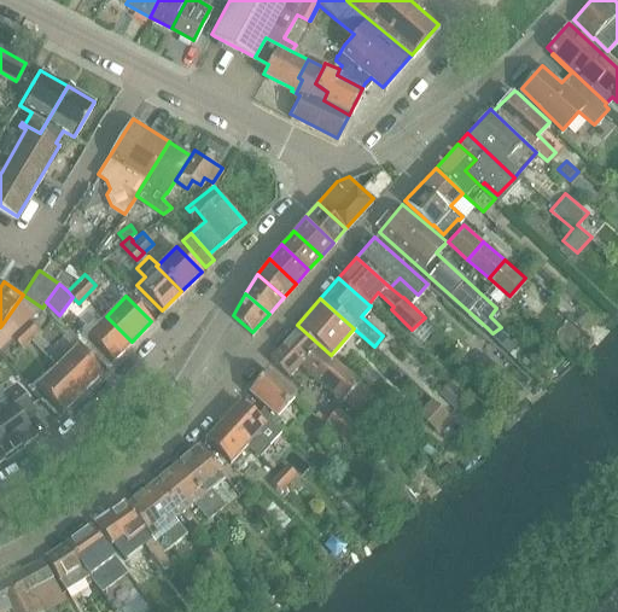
[(17,322),(30,337),(40,328),(29,319),(33,314),(31,313),(17,322)]
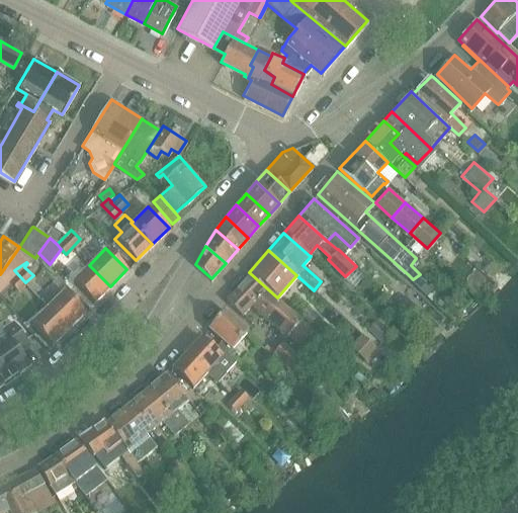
[(72,281),(94,303),(110,286),(89,265),(72,281)]
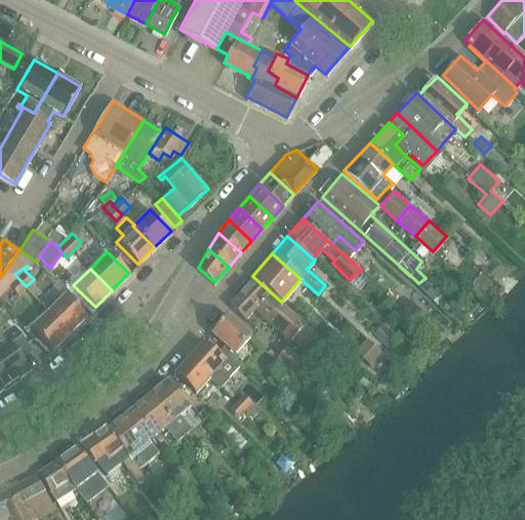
[(19,293),(26,286),(14,274),(10,276),(13,279),(9,283),(19,293)]
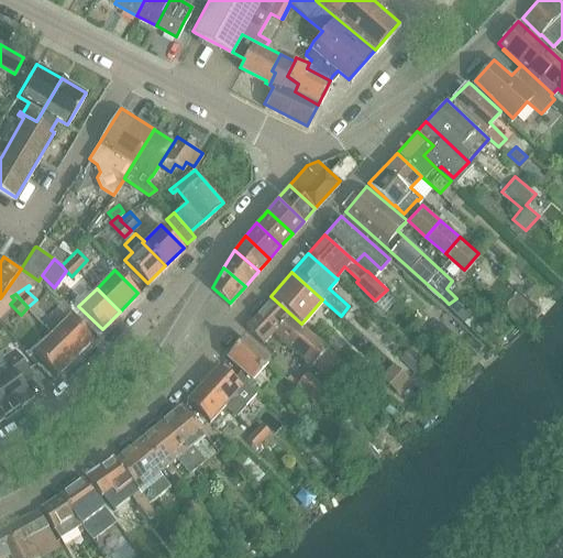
[(245,326),(250,330),(262,341),(266,336),(272,340),(274,338),(274,337),(276,334),(311,364),(327,346),(301,324),(271,296),(245,326)]
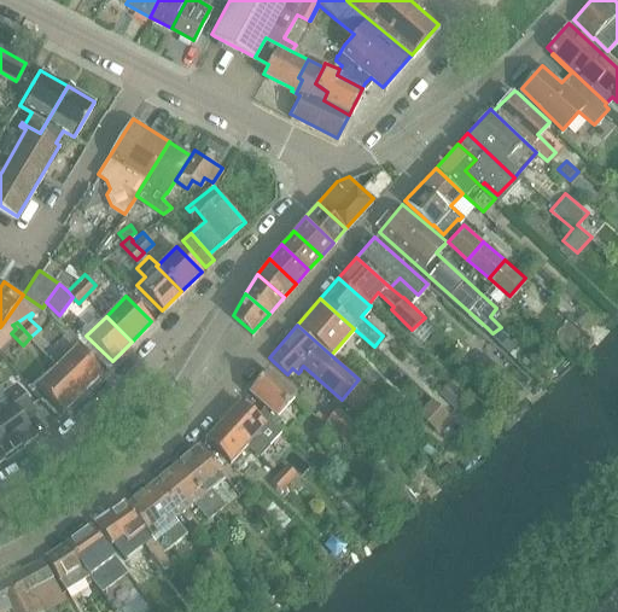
[(513,337),(506,345),(518,354),(524,345),(513,337)]
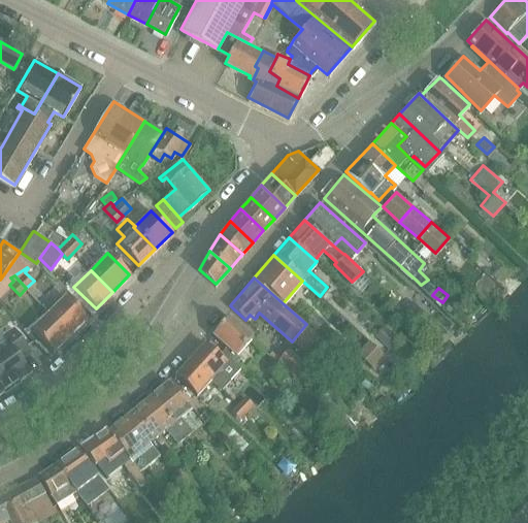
[(50,312),(71,333),(86,318),(64,296),(50,312)]
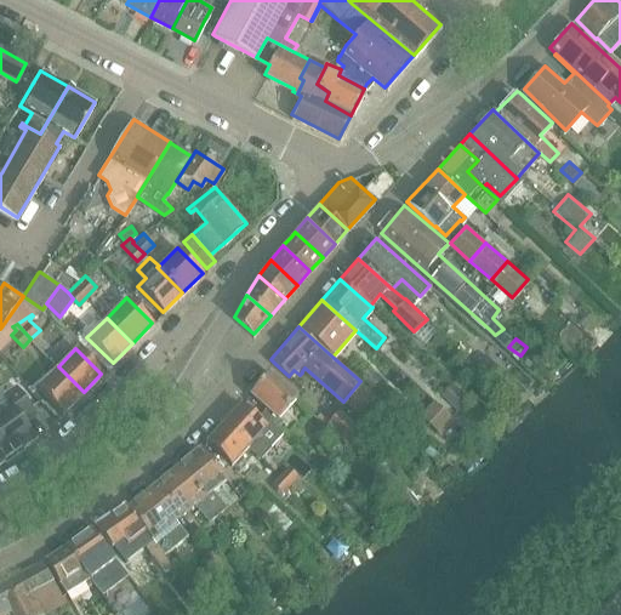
[(483,351),(473,362),(491,377),(501,366),(483,351)]
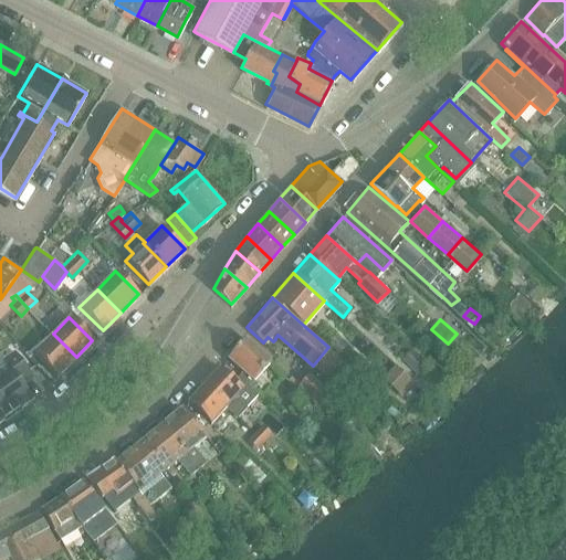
[(33,352),(56,376),(76,357),(53,334),(33,352)]
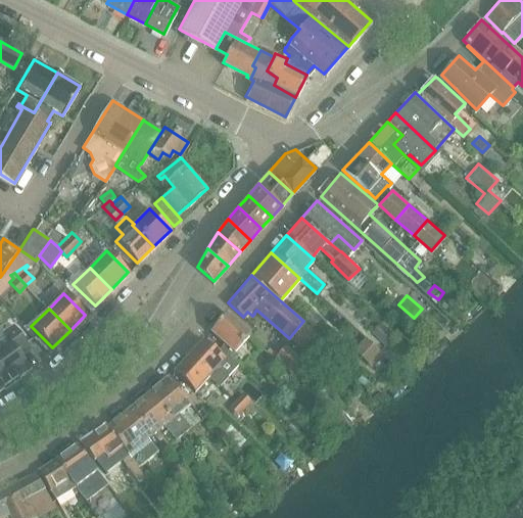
[(249,334),(227,313),(210,331),(225,343),(233,351),(249,334)]
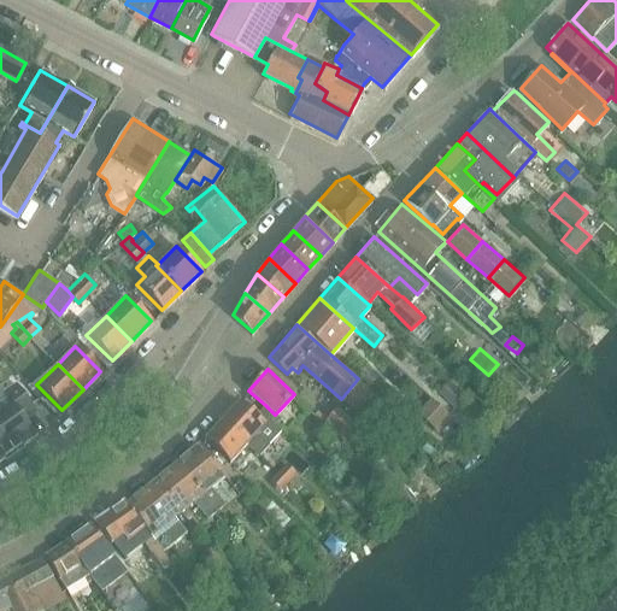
[(439,388),(454,405),(466,394),(450,377),(439,388)]
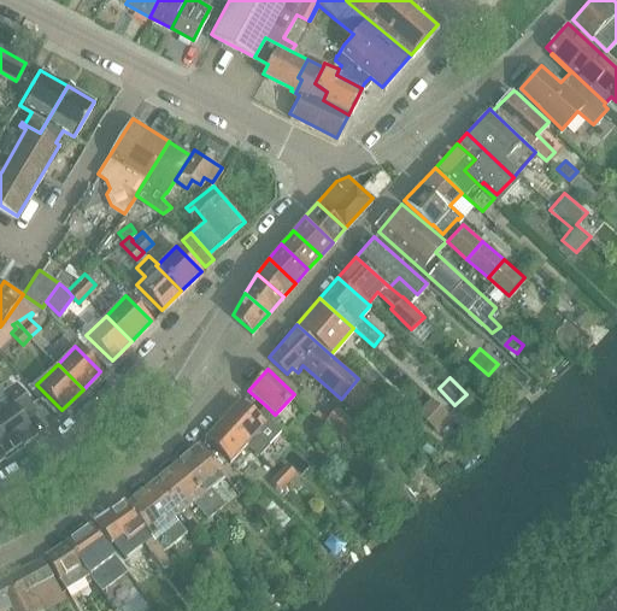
[(0,403),(0,432),(13,450),(35,434),(23,418),(35,410),(16,382),(4,391),(9,398),(0,403)]
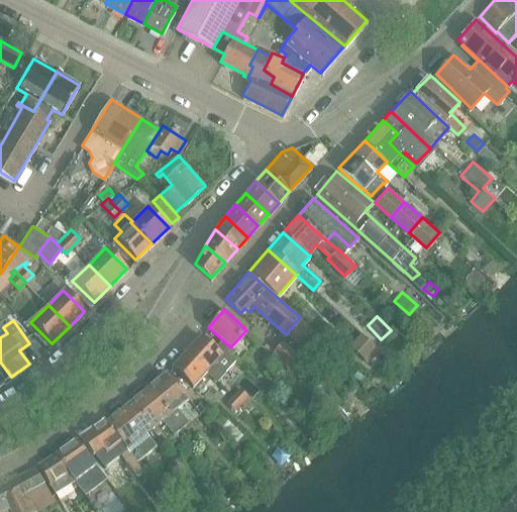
[(360,332),(348,344),(367,362),(379,349),(360,332)]
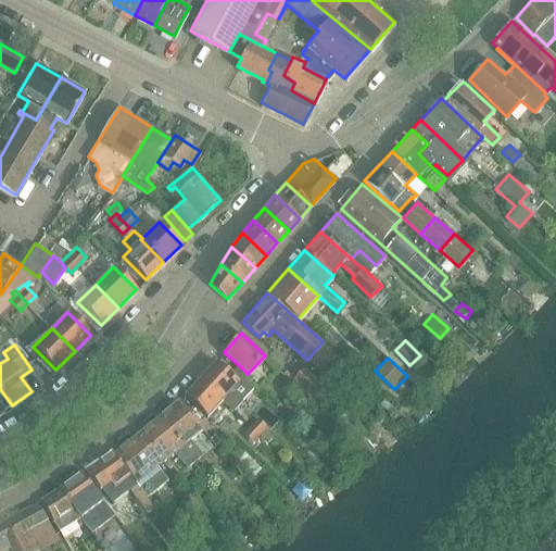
[(215,361),(200,377),(223,398),(235,408),(243,399),(242,398),(253,385),(245,377),(243,376),(238,382),(230,375),(215,361)]
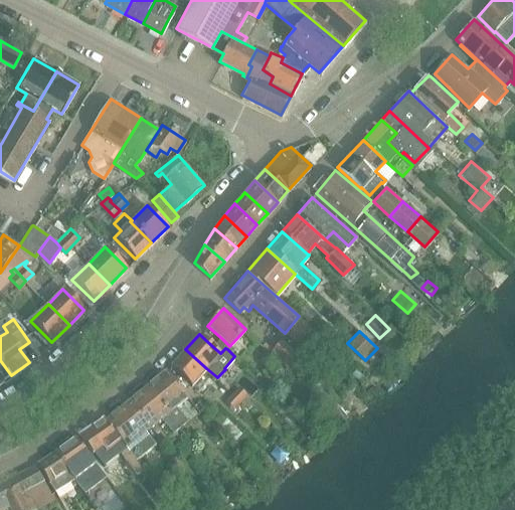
[(221,338),(213,347),(220,353),(225,348),(227,349),(229,346),(221,338)]
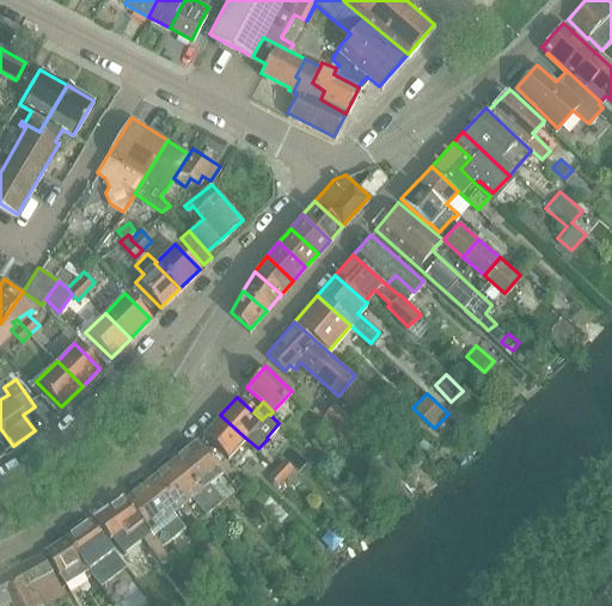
[(335,402),(325,411),(320,416),(346,439),(359,424),(335,402)]
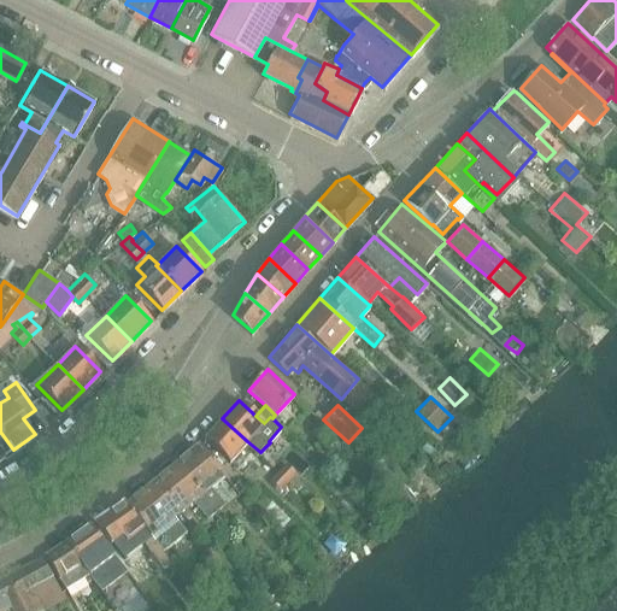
[(229,462),(247,441),(222,418),(204,439),(229,462)]
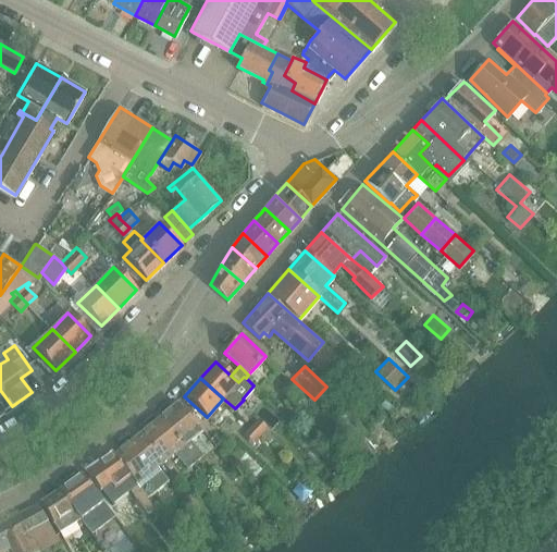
[(0,414),(12,406),(0,390),(0,414)]
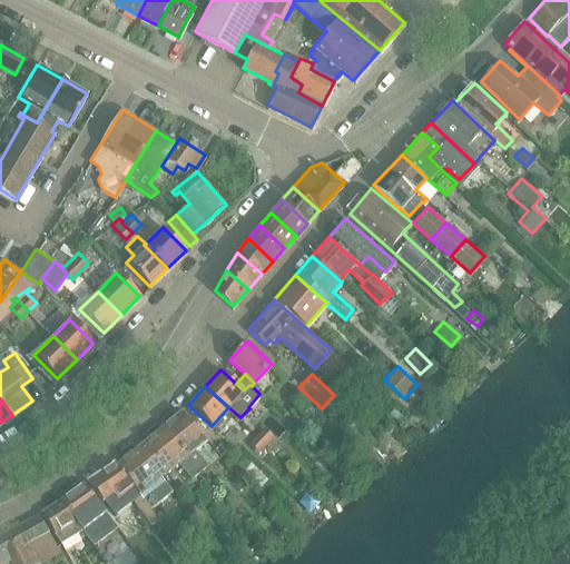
[(164,426),(199,471),(208,464),(195,448),(207,438),(185,409),(164,426)]
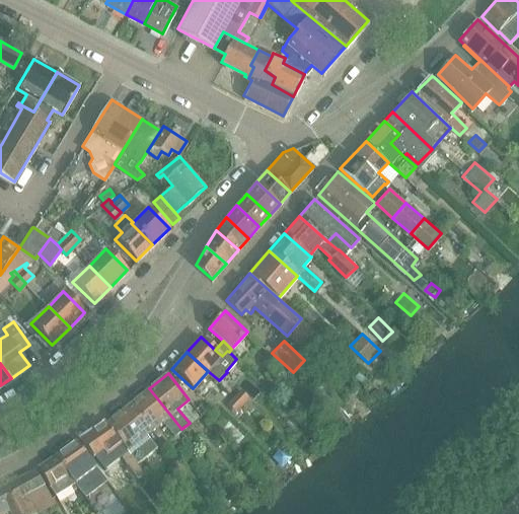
[(239,387),(226,401),(235,412),(249,396),(239,387)]
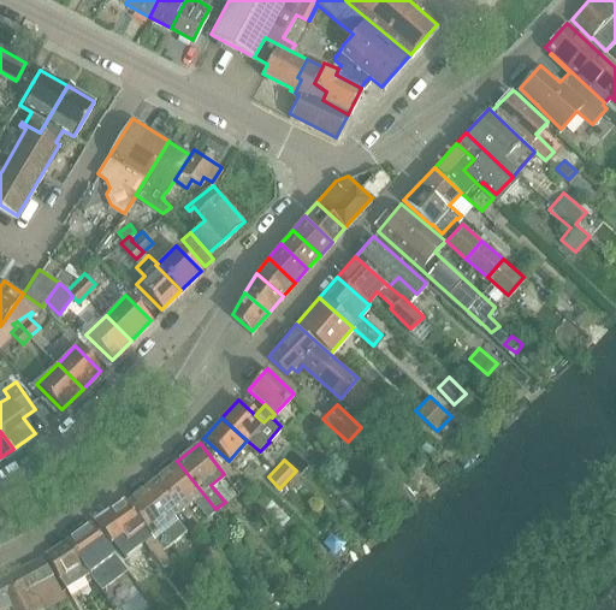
[(149,483),(173,514),(193,499),(207,516),(215,509),(177,461),(149,483)]
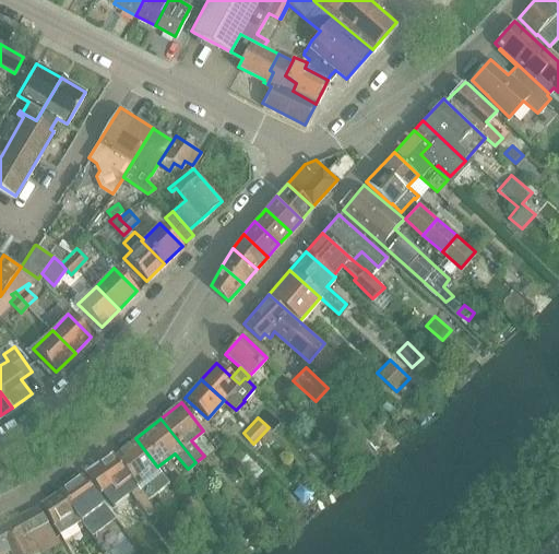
[(115,456),(149,497),(169,481),(157,467),(135,438),(115,456)]
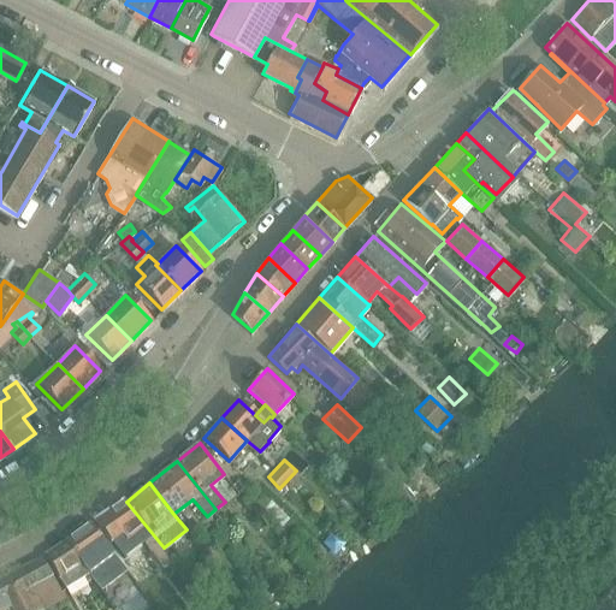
[(122,496),(94,519),(111,539),(122,531),(125,537),(136,528),(178,581),(185,575),(164,548),(126,502),(122,496)]
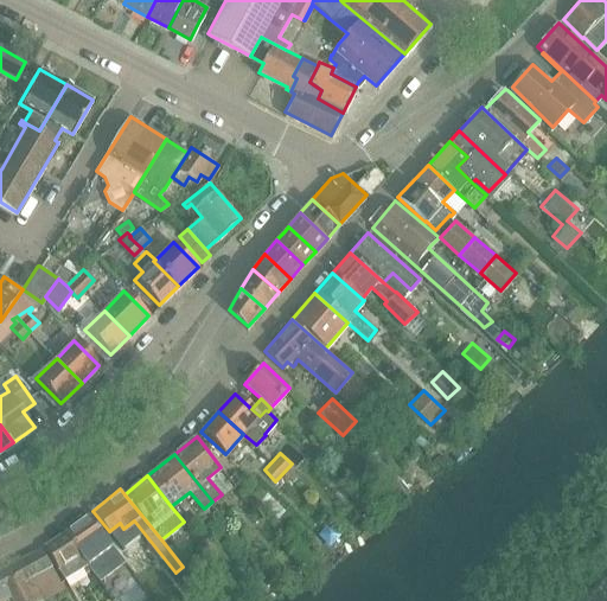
[(68,530),(66,530),(89,563),(90,567),(101,580),(125,561),(117,551),(88,515),(68,530)]
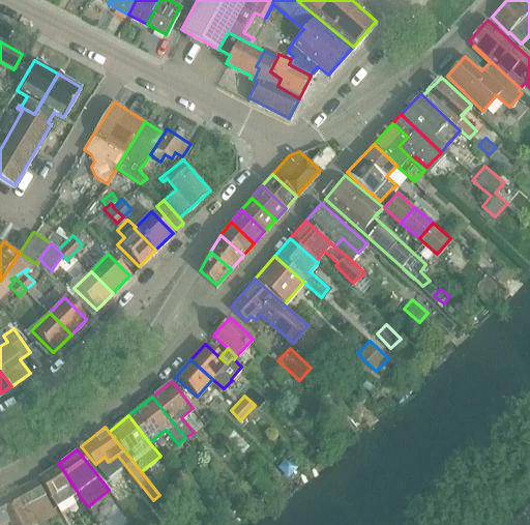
[(79,495),(78,492),(58,463),(39,475),(57,503),(72,494),(76,498),(79,495)]
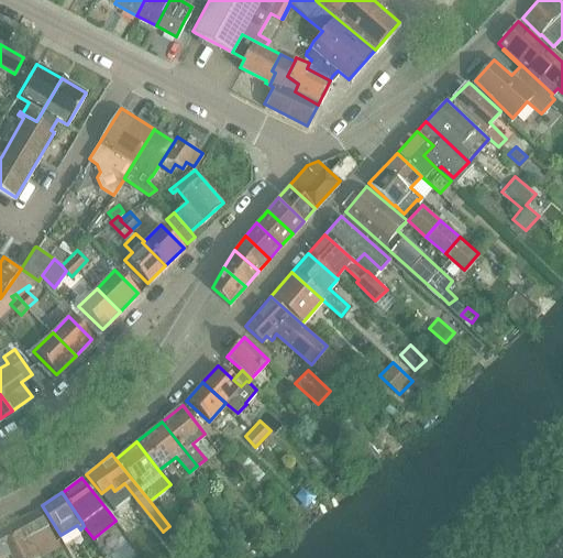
[(35,557),(59,545),(39,507),(0,528),(0,535),(12,557),(35,557)]
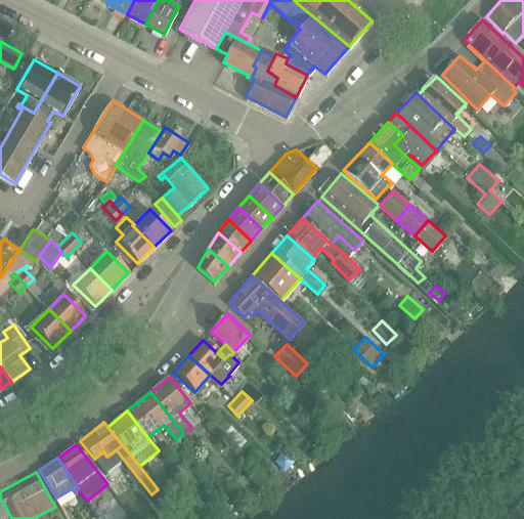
[(9,518),(0,499),(0,518),(9,518)]
